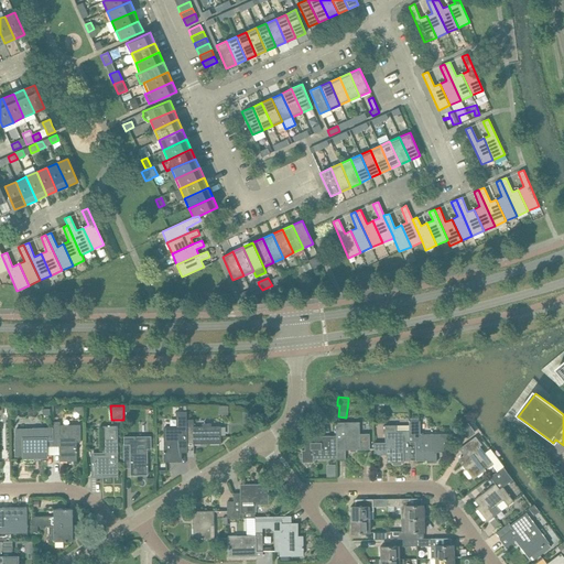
[(176,427),(164,427),(164,462),(181,462),(181,461),(181,451),(181,444),(187,444),(187,442),(186,420),(186,412),(183,412),(176,412),(176,427)]
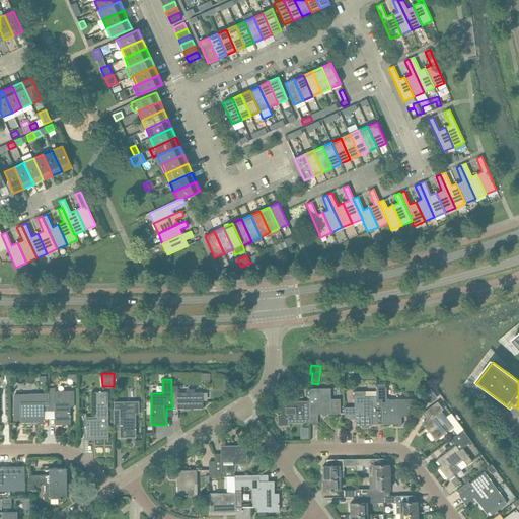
[(178,386),(171,386),(172,406),(177,406),(177,409),(203,408),(203,392),(194,393),(194,390),(187,390),(187,393),(178,393),(178,386)]
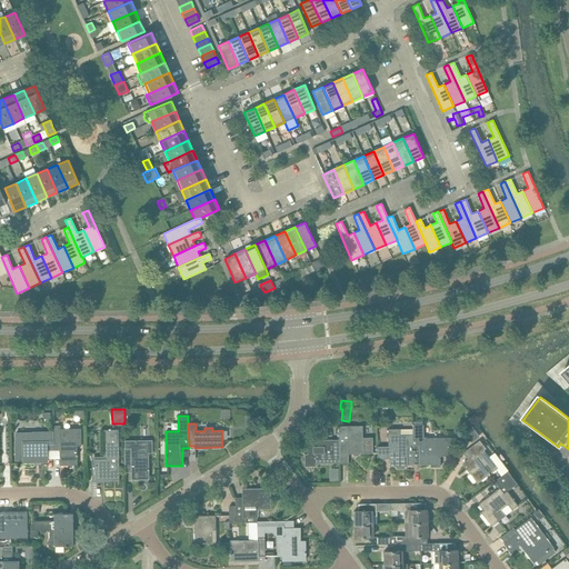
[(470,423),(463,437),(470,440),(478,435),(470,423)]
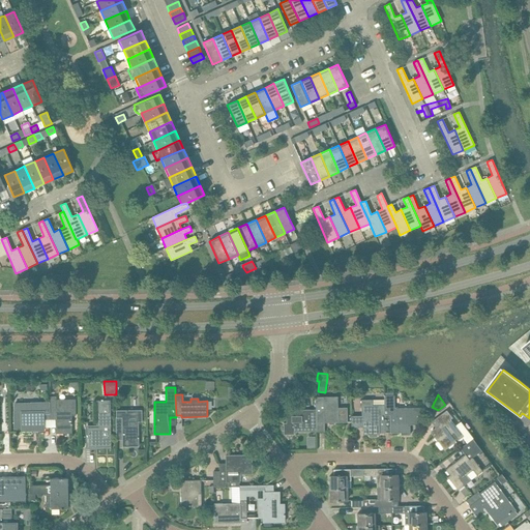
[(394,395),(384,395),(385,406),(385,433),(401,433),(401,435),(410,435),(410,424),(416,424),(416,419),(422,419),(422,408),(396,408),(394,408),(394,395)]
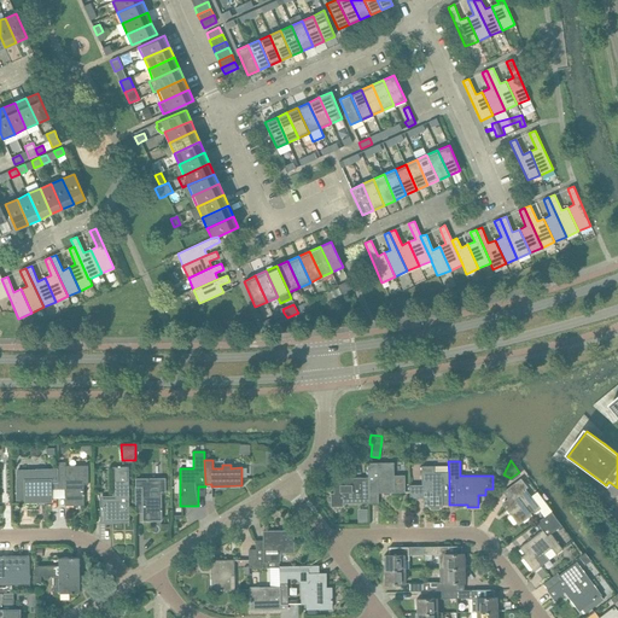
[(58,462),(58,470),(58,489),(65,489),(65,505),(83,505),(83,484),(88,484),(87,466),(65,466),(65,462),(58,462)]
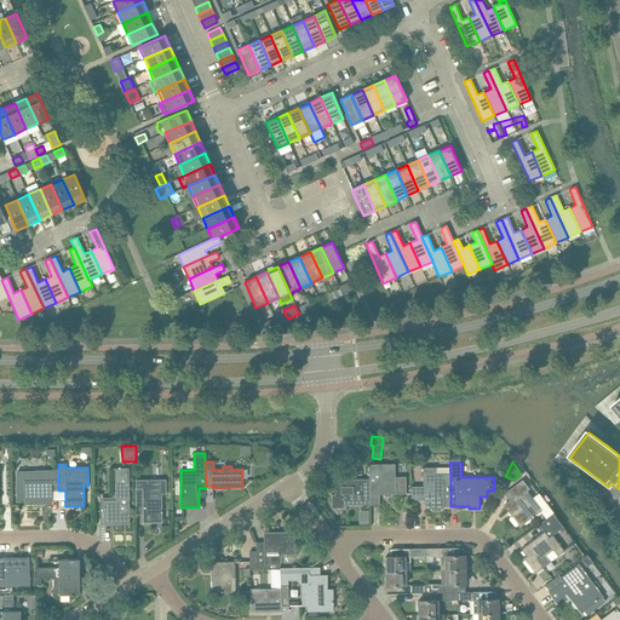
[(369,480),(371,505),(380,504),(380,494),(385,494),(386,497),(391,497),(391,494),(407,494),(407,477),(396,477),(396,464),(369,465),(369,480)]
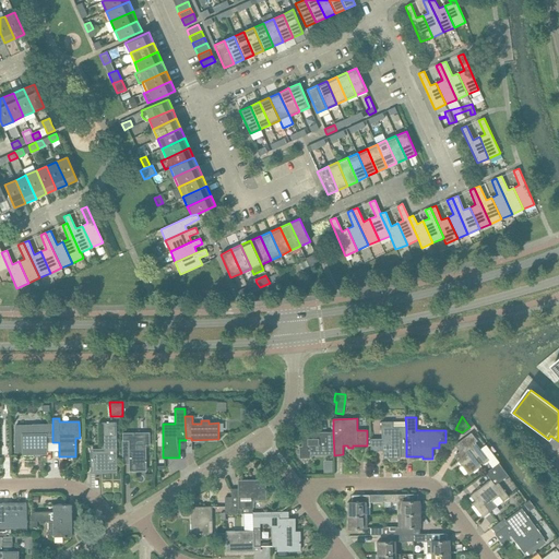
[(370,439),(370,451),(376,451),(376,450),(382,450),(382,459),(390,459),(390,461),(392,461),(394,461),(397,460),(397,459),(400,459),(400,456),(406,456),(406,428),(393,428),(393,421),(381,421),(382,439),(370,439)]
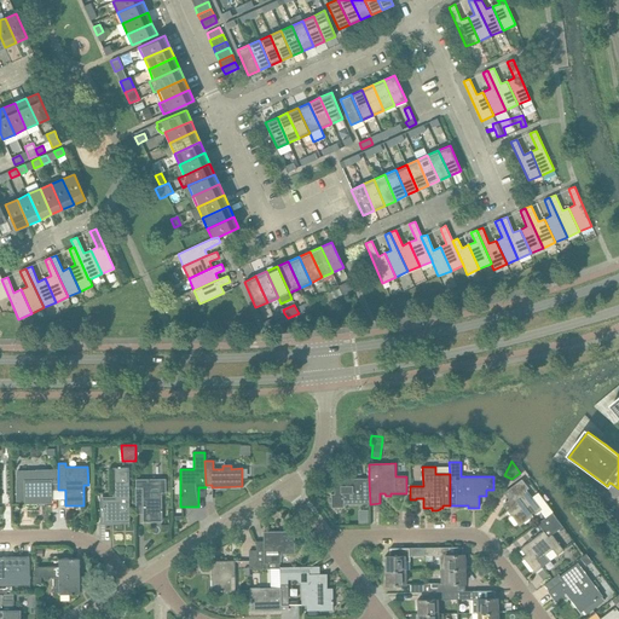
[(113,468),(113,469),(113,497),(99,497),(100,525),(128,525),(129,525),(129,505),(129,487),(128,468),(113,468)]
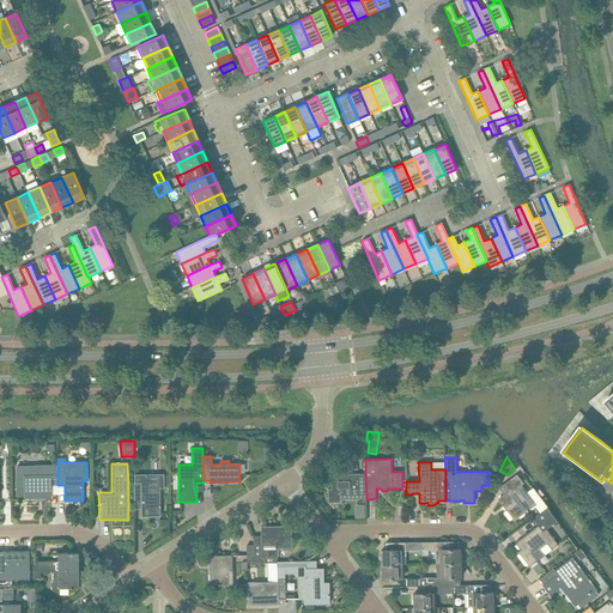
[(50,495),(50,485),(58,485),(58,466),(36,466),(36,467),(17,467),(17,477),(16,477),(17,496),(24,496),(24,498),(50,498),(50,495)]
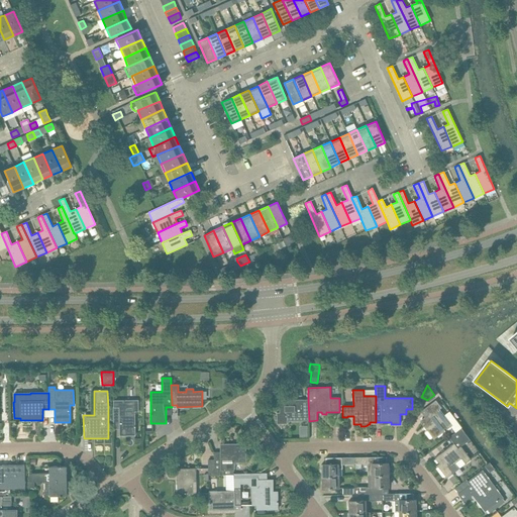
[(137,399),(113,400),(113,407),(114,429),(119,429),(119,435),(134,435),(134,411),(138,411),(137,399)]
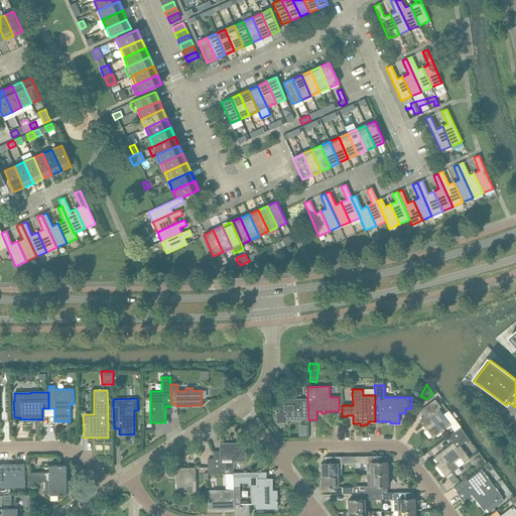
[(307,399),(278,399),(278,412),(276,412),(276,423),(286,423),(286,420),(308,420),(307,399)]
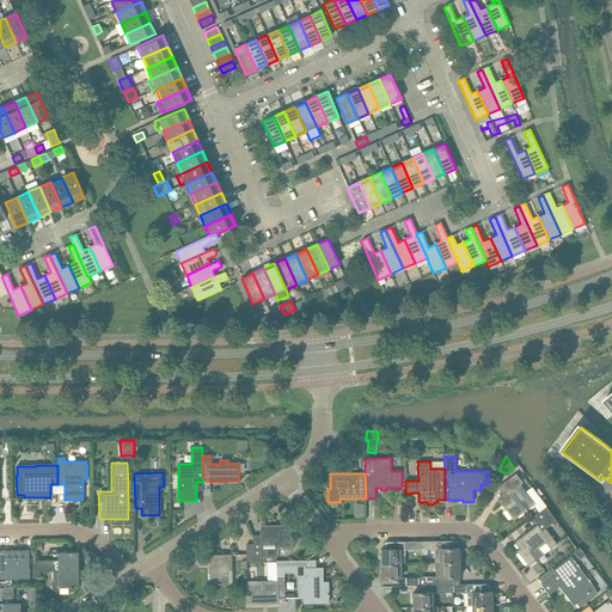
[(505,494),(499,499),(513,519),(533,503),(539,512),(545,507),(546,506),(532,487),(525,493),(519,484),(521,482),(515,475),(503,484),(500,488),(505,494)]
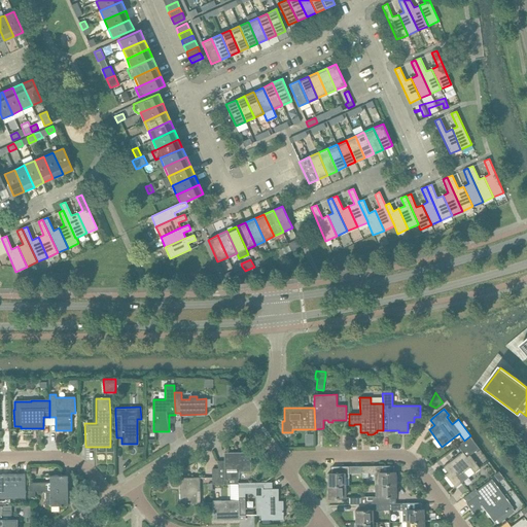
[(462,452),(443,466),(447,472),(445,475),(455,488),(466,479),(462,472),(469,467),(475,472),(480,468),(469,455),(479,448),(469,436),(464,441),(457,446),(462,452)]
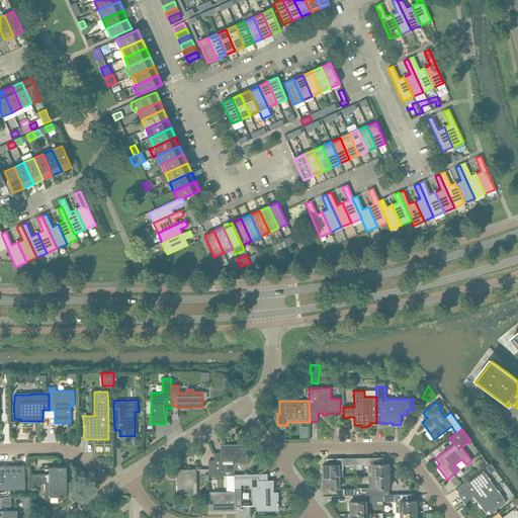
[(214,476),(221,476),(221,471),(234,471),(234,463),(246,463),(246,444),(221,445),(221,453),(214,453),(214,460),(214,476)]
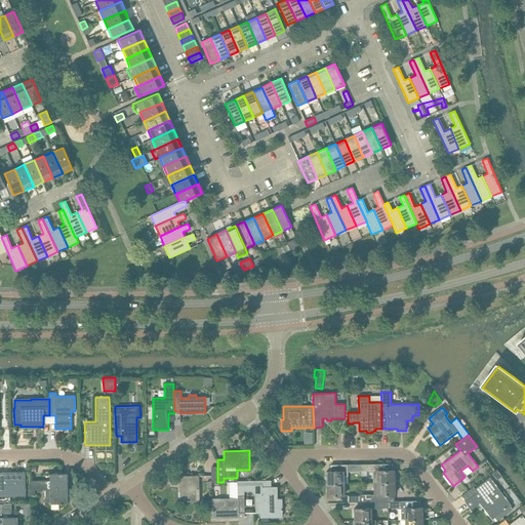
[(330,472),(326,472),(327,484),(342,483),(342,477),(347,477),(347,472),(347,465),(330,466),(331,466),(331,472),(330,472)]
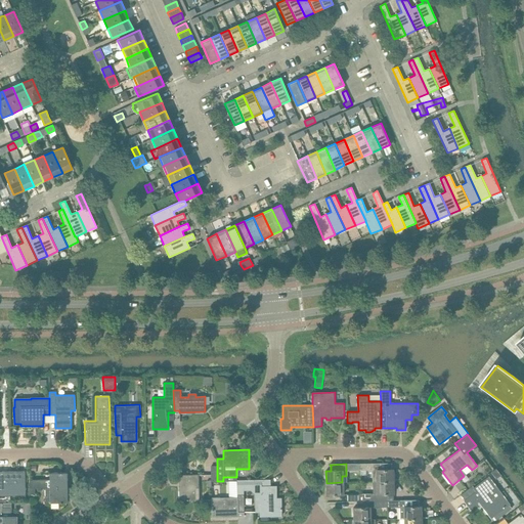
[(380,464),(359,464),(359,471),(373,470),(373,482),(393,481),(395,481),(394,474),(393,474),(393,470),(381,470),(380,464)]
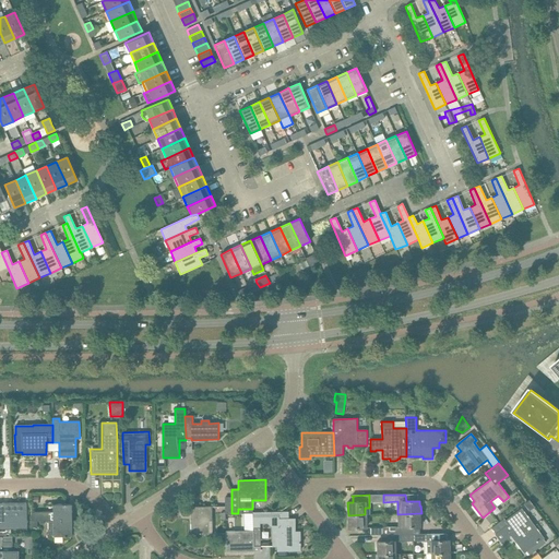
[(530,500),(524,504),(527,509),(534,504),(530,500)]
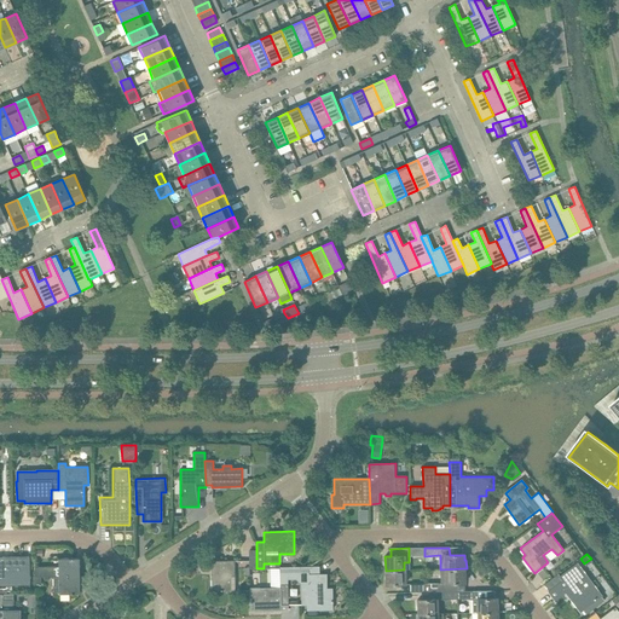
[(0,584),(29,584),(29,570),(32,570),(32,563),(29,563),(29,556),(3,557),(3,559),(0,557),(0,584)]
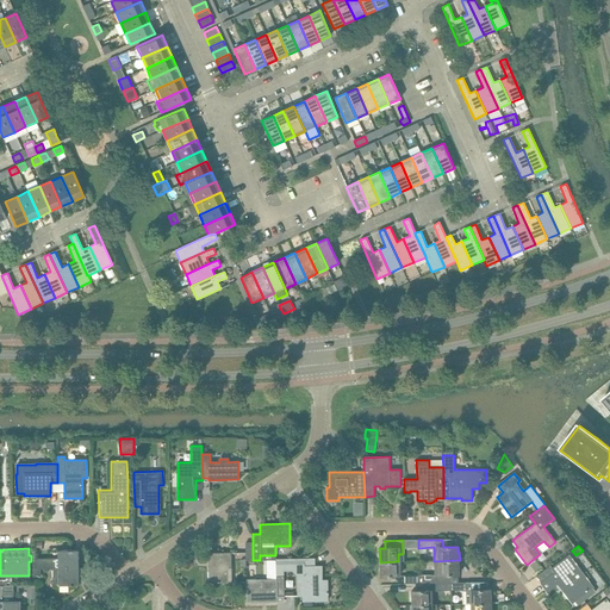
[(78,567),(78,559),(80,559),(80,553),(78,553),(78,551),(57,551),(57,559),(33,559),(35,568),(41,568),(53,568),(78,567)]
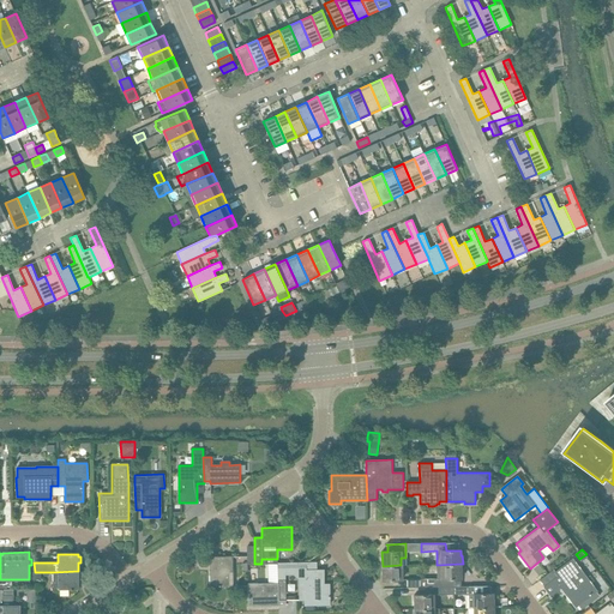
[(233,572),(232,557),(210,557),(211,587),(230,587),(229,572),(233,572)]
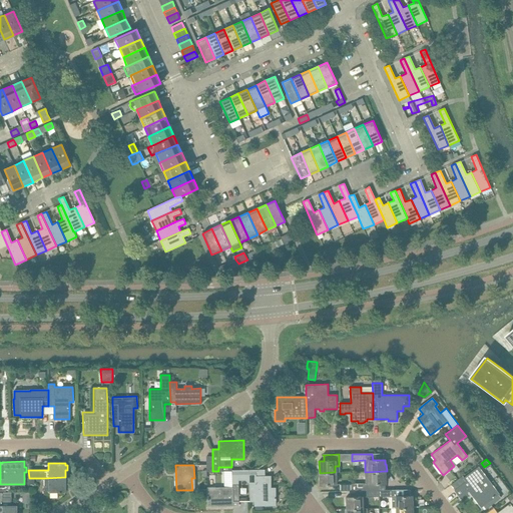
[(455,490),(455,491),(460,497),(469,490),(472,493),(471,493),(480,504),(481,506),(482,505),(486,509),(501,498),(498,494),(496,492),(478,468),(466,477),(468,480),(455,490)]
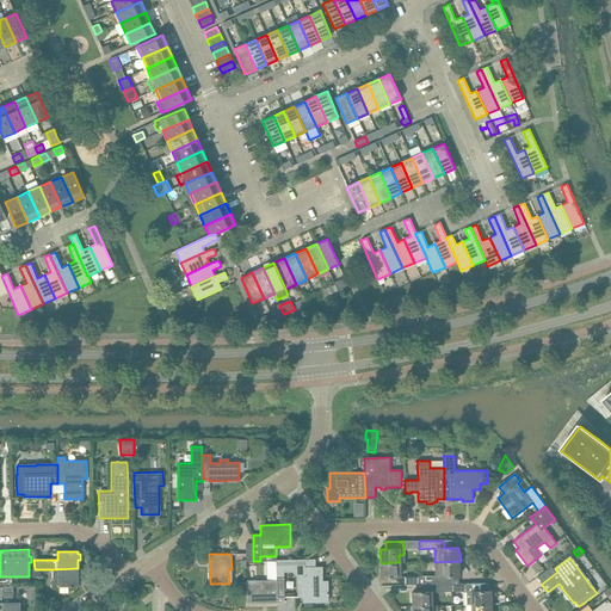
[(276,561),(276,578),(284,578),(283,572),(291,572),(297,576),(300,576),(300,597),(303,597),(303,603),(313,602),(328,602),(328,596),(328,593),(328,581),(321,581),(321,576),(322,576),(322,567),(315,567),(315,560),(308,560),(290,560),(276,561)]
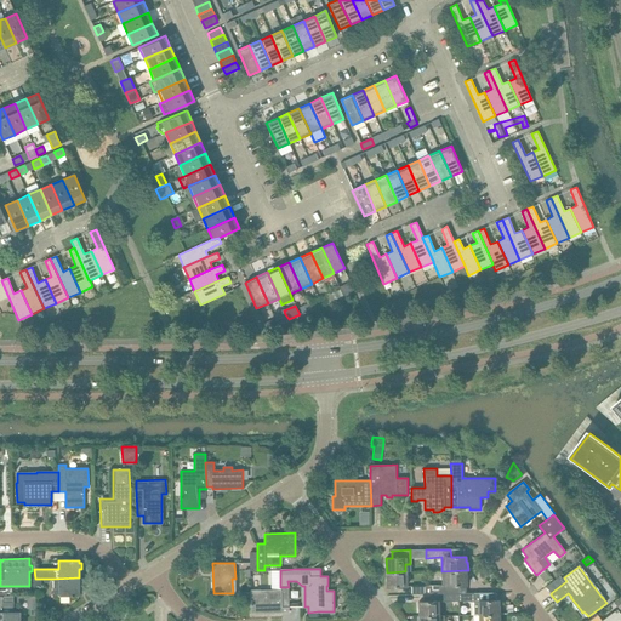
[(266,591),(251,591),(251,593),(251,599),(251,613),(289,613),(289,608),(289,604),(289,587),(280,587),(280,570),(271,570),(271,591),(266,591)]
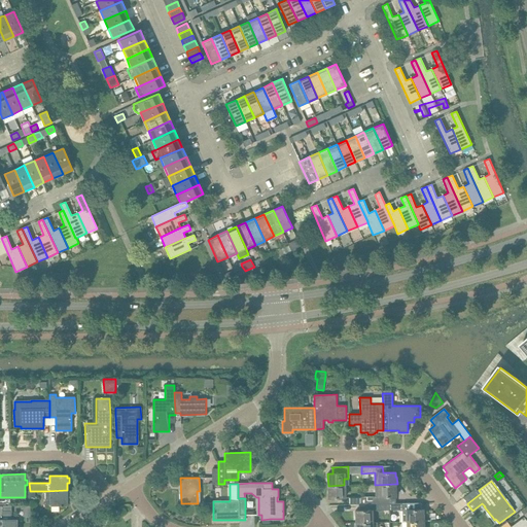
[(376,503),(389,503),(390,503),(391,497),(395,497),(395,484),(375,485),(375,497),(362,497),(362,504),(376,504),(376,503)]
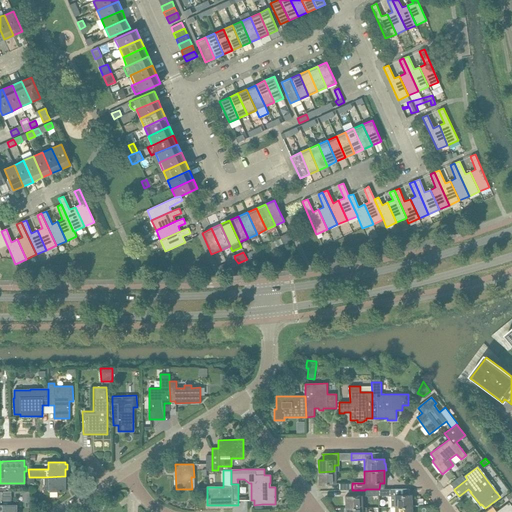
[(334,471),(319,472),(319,484),(335,484),(334,471)]
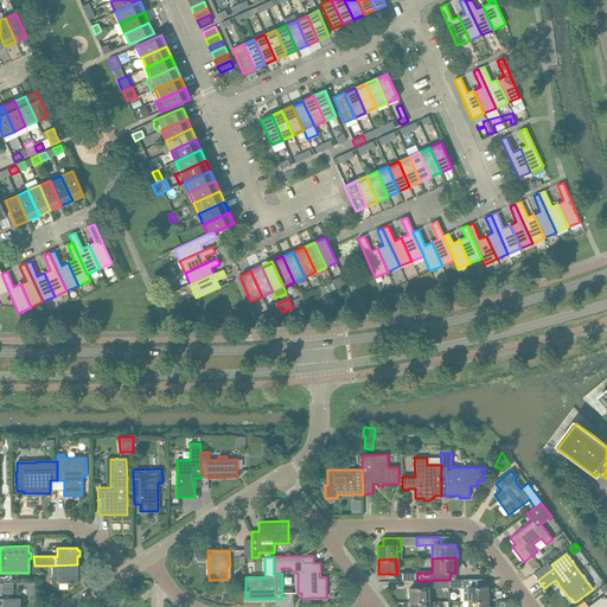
[(78,574),(77,564),(52,566),(52,582),(78,582),(78,580),(80,580),(80,574),(78,574)]
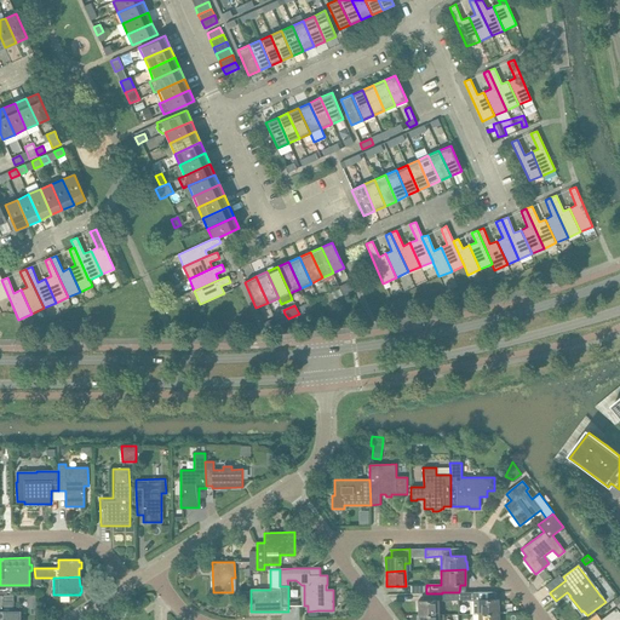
[(459,592),(458,592),(458,600),(474,600),(474,614),(478,614),(498,614),(498,600),(495,600),(495,591),(459,592)]
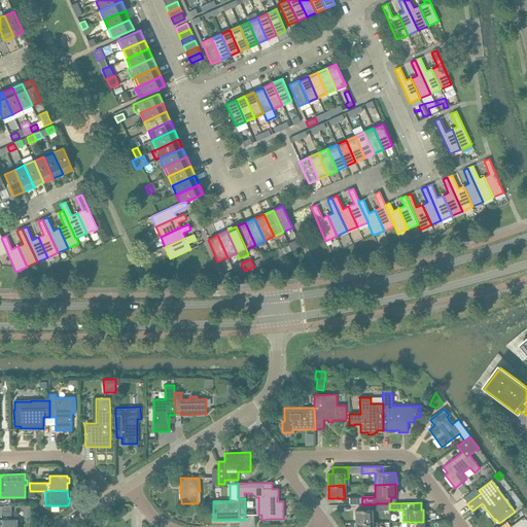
[(355,511),(356,523),(373,523),(372,510),(355,511)]
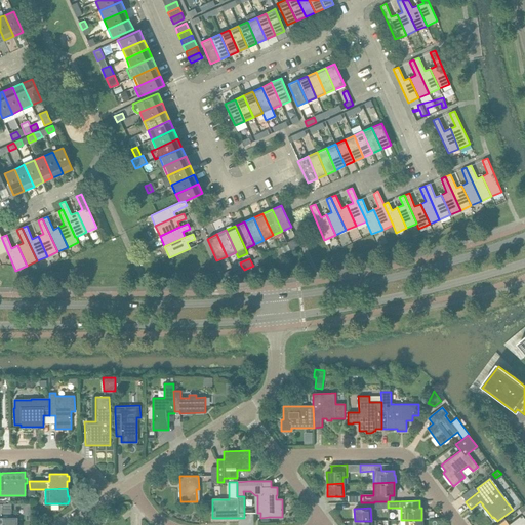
[(11,510),(2,510),(2,517),(2,524),(17,524),(17,517),(11,517),(11,510)]
